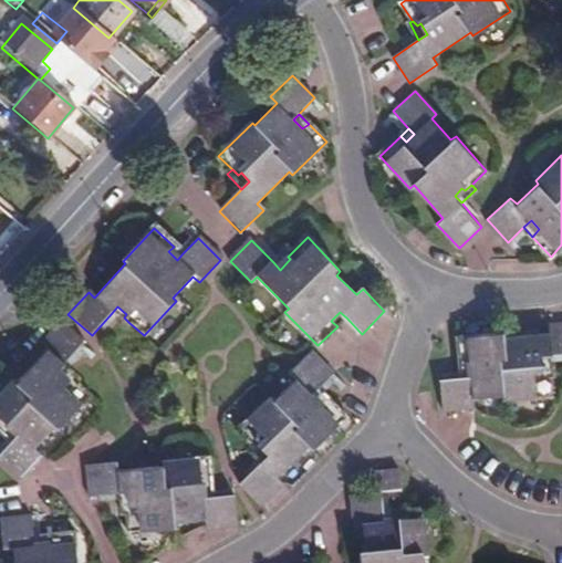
[(183,253),(174,247),(168,251),(177,260),(183,253)]
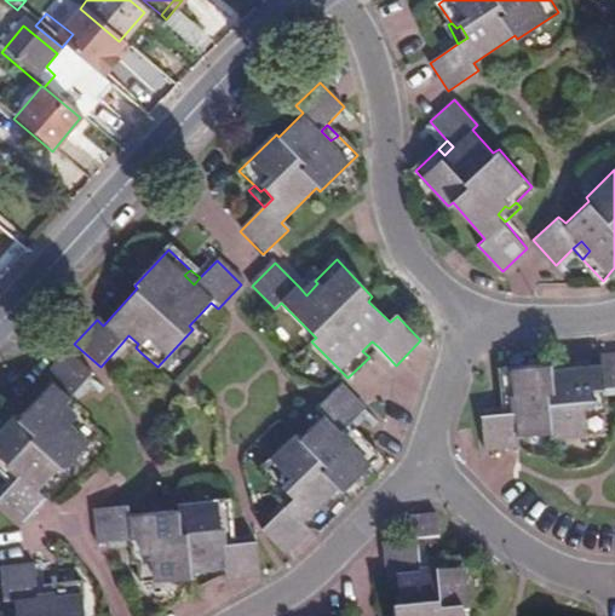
[(316,271),(299,287),(306,295),(317,283),(315,281),(321,275),(316,271)]
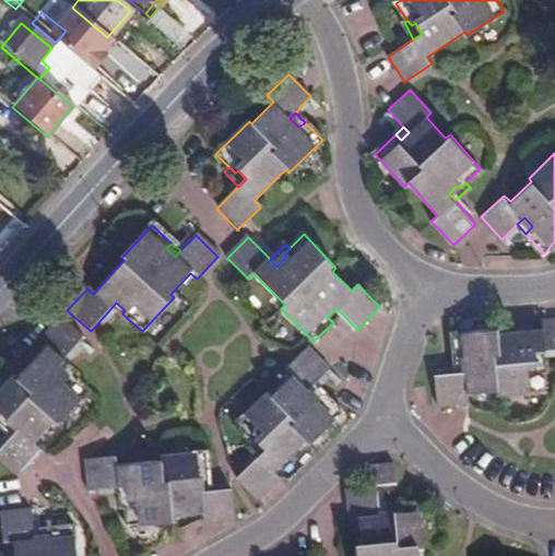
[(116,303),(109,310),(125,323),(128,319),(122,314),(125,310),(116,303)]
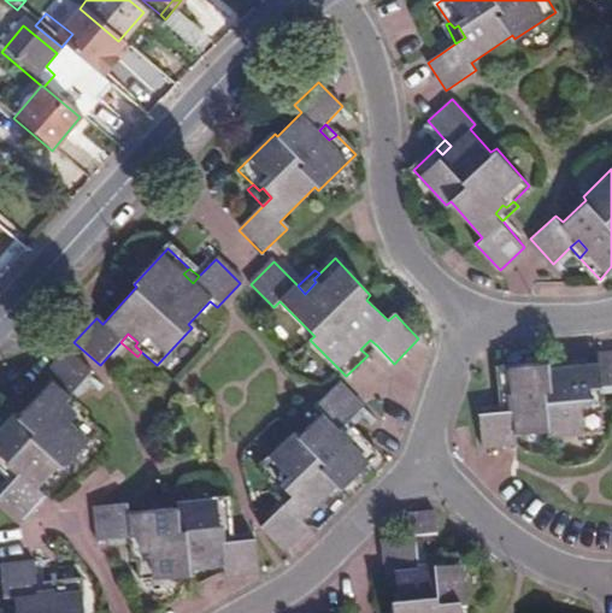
[(360,349),(368,355),(377,346),(370,340),(360,349)]
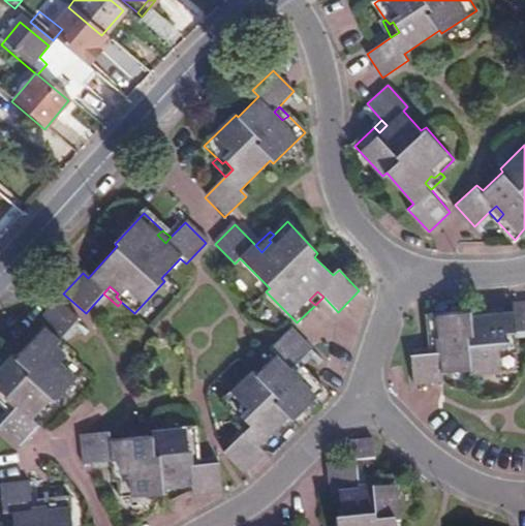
[(439,350),(430,352),(412,354),(414,383),(442,380),(441,373),(470,369),(470,374),(514,369),(513,349),(513,341),(507,341),(507,332),(516,331),(524,330),(524,299),(513,301),(514,309),(472,314),(471,310),(428,316),(430,341),(438,340),(439,350)]
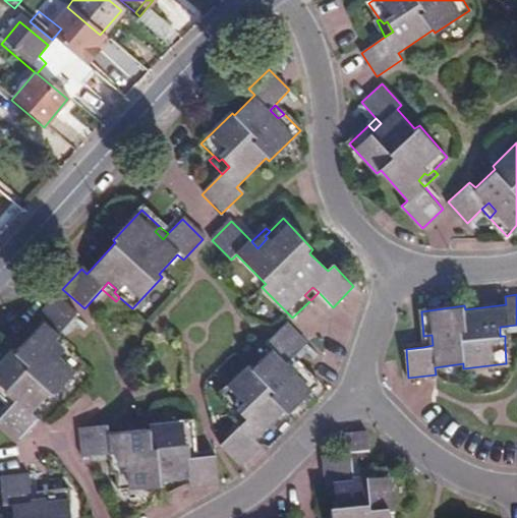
[(10,354),(0,365),(0,401),(1,402),(7,396),(14,402),(8,409),(0,418),(0,426),(17,442),(37,421),(31,415),(48,397),(51,399),(80,366),(68,354),(62,350),(59,352),(52,345),(58,339),(77,318),(56,298),(37,319),(42,324),(13,356),(10,354)]
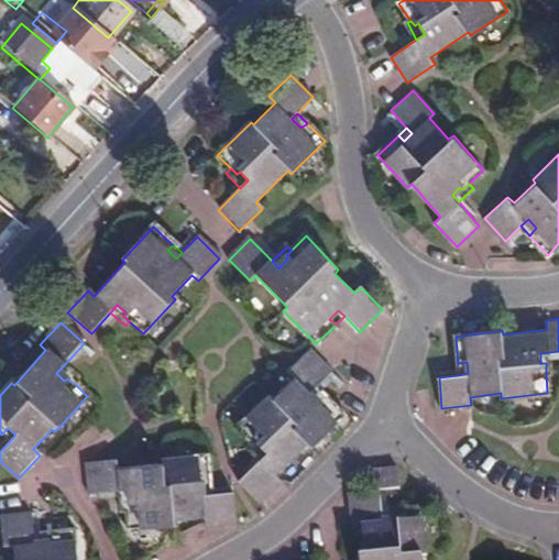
[(267,451),(260,459),(239,481),(260,503),(281,482),(276,475),(308,443),(311,447),(343,415),(326,396),(319,402),(311,393),(317,387),(331,373),(310,350),(289,371),(295,376),(274,397),(270,393),(237,426),(250,440),(256,447),(260,443),(267,451)]
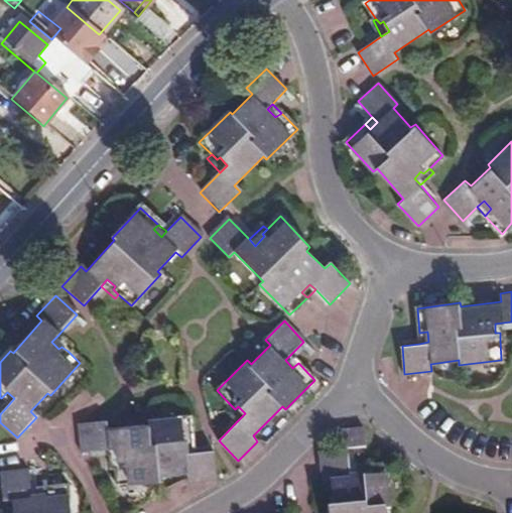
[(500,333),(500,341),(504,341),(503,323),(495,324),(495,333),(500,333)]
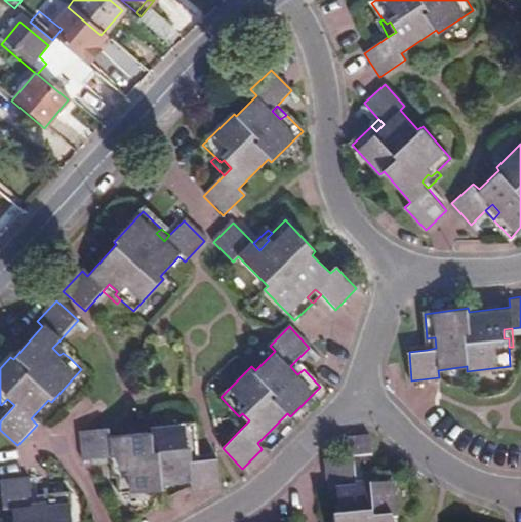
[(427,338),(427,350),(436,348),(435,337),(427,338)]
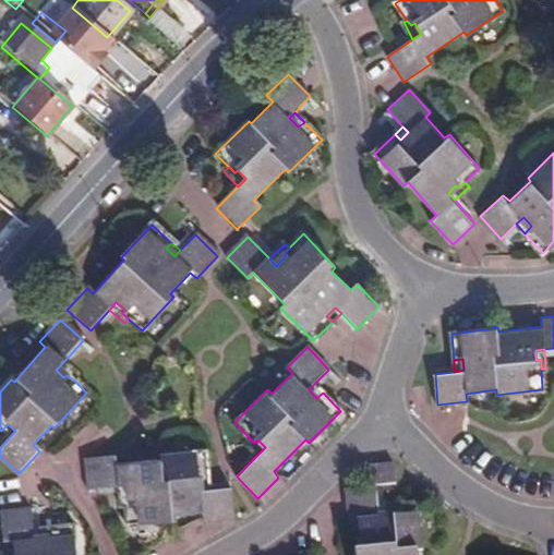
[(76,376),(62,363),(56,370),(63,377),(67,375),(73,379),(76,376)]
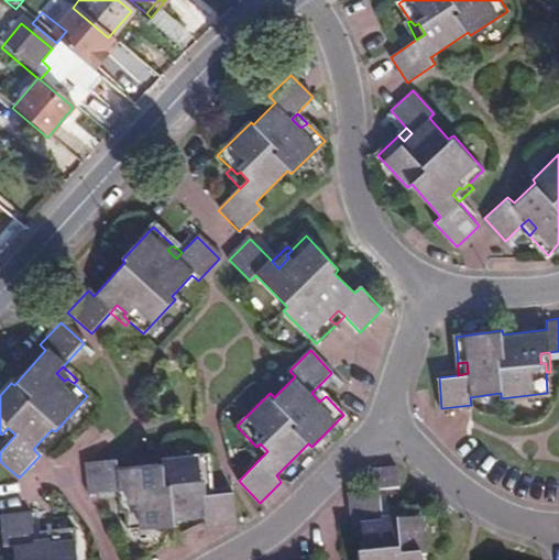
[(319,402),(326,396),(317,387),(311,393),(319,402)]
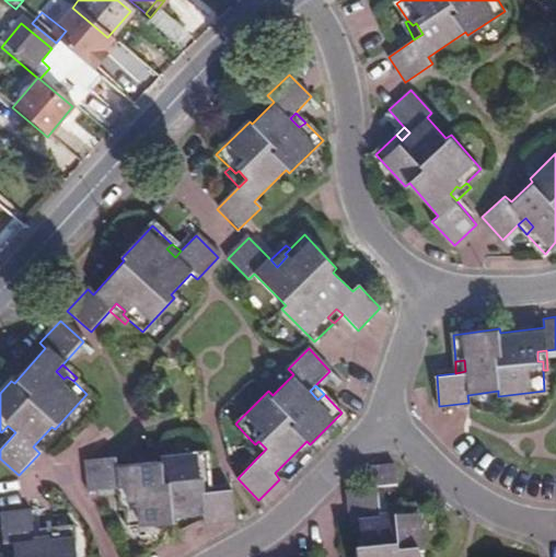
[(8,426),(1,432),(9,440),(15,432),(8,426)]
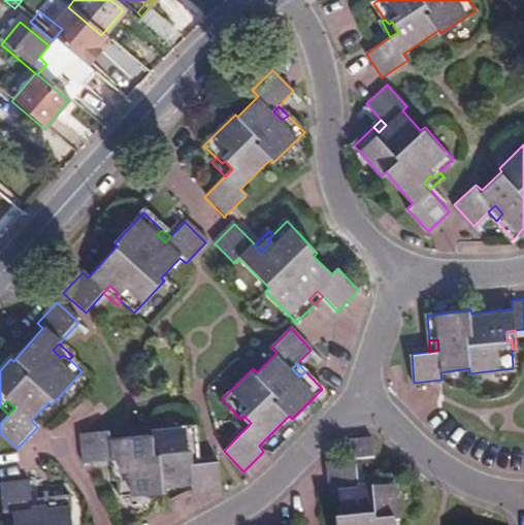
[(230,417),(243,430),(251,423),(243,416),(240,419),(234,413),(230,417)]
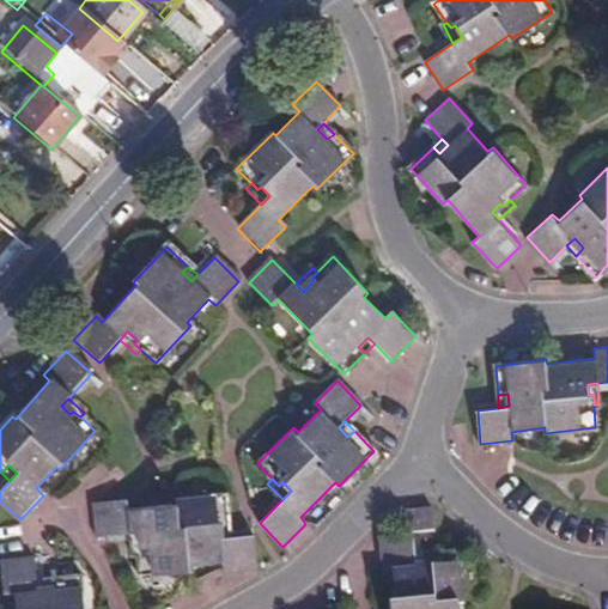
[(96,536),(131,534),(140,533),(141,546),(139,546),(139,554),(139,576),(189,573),(189,567),(222,565),(223,572),(255,571),(253,536),(230,537),(219,539),(218,525),(229,524),(226,494),(177,499),(176,505),(129,509),(128,500),(93,503),(96,536)]
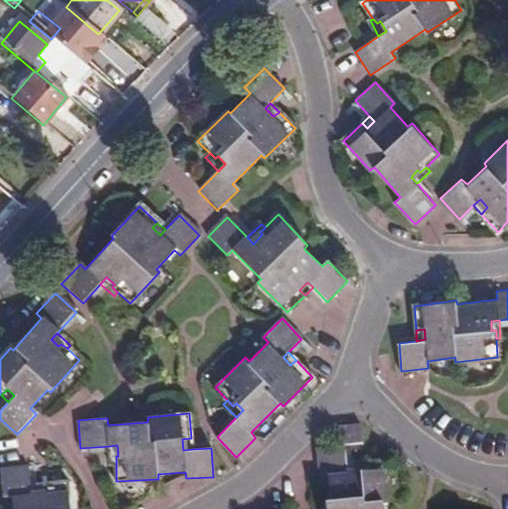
[(382,508),(382,505),(387,504),(382,464),(357,466),(357,473),(348,474),(347,467),(345,447),(361,445),(359,427),(335,430),(335,448),(317,450),(319,476),(327,475),(329,503),(325,503),(325,508),(382,508)]
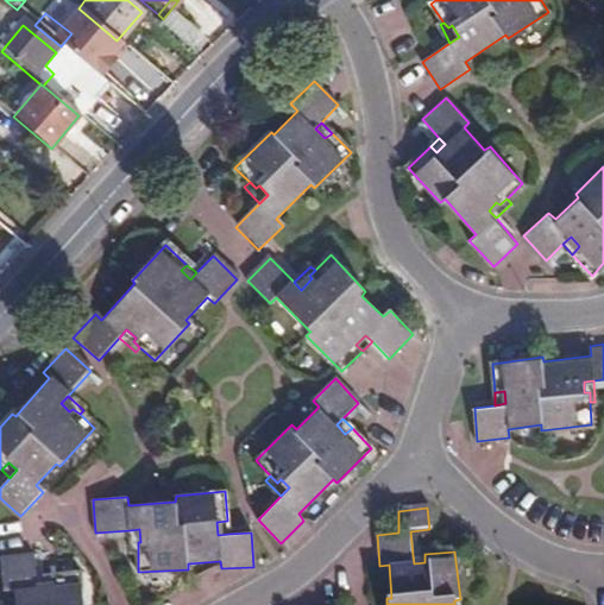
[(228,534),(227,521),(216,522),(218,535),(228,534)]
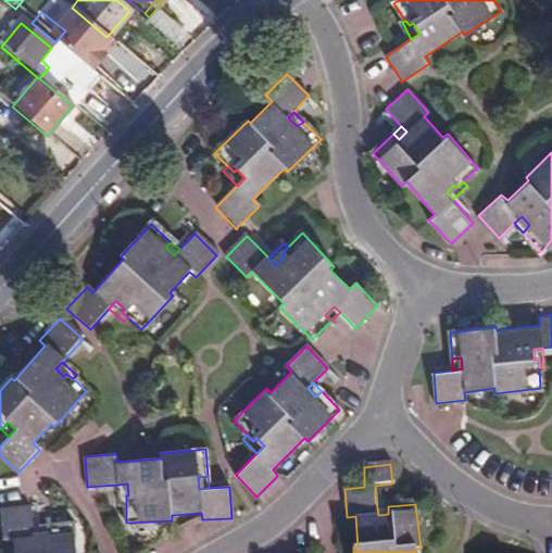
[(127,484),(118,485),(120,504),(126,503),(126,495),(128,495),(127,484)]
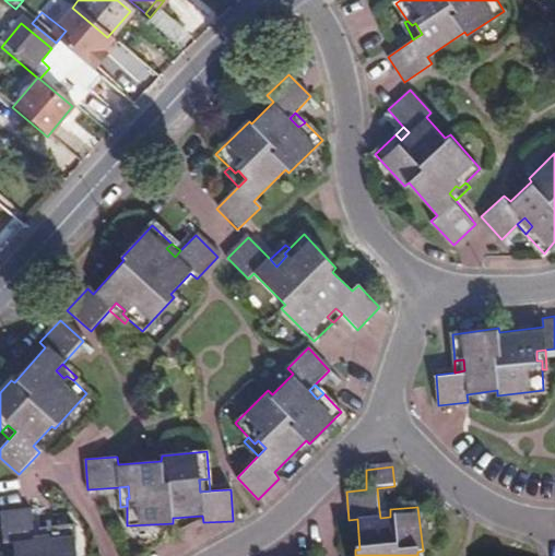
[(34,542),(33,533),(31,512),(0,516),(2,545),(12,545),(12,555),(77,555),(74,529),(48,532),(48,540),(34,542)]
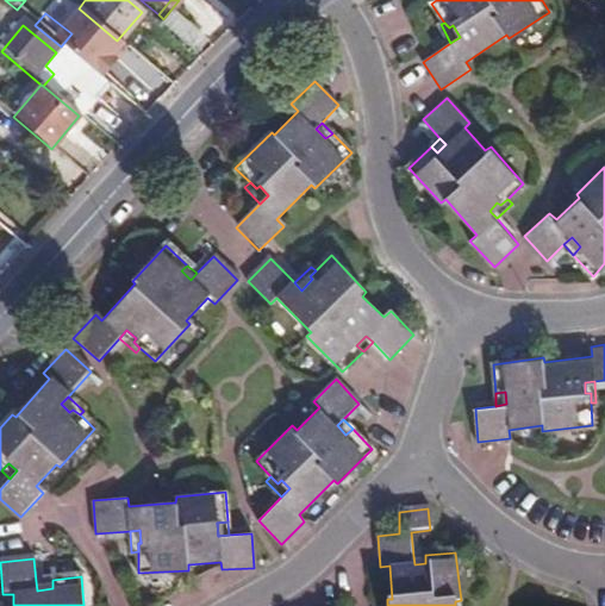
[(52,580),(36,581),(37,591),(52,588),(52,580)]
